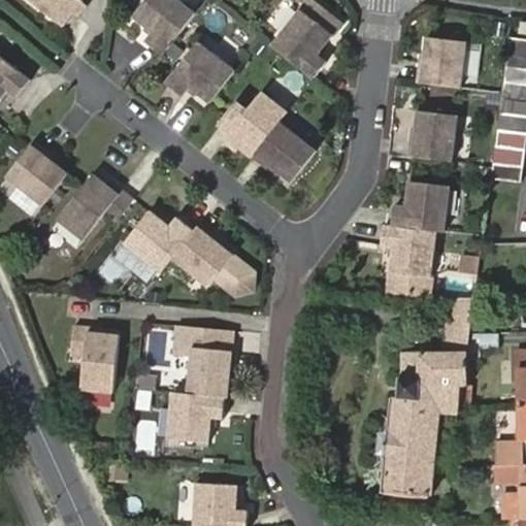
[(30,0),(62,26),(83,1),(81,0),(30,0)]
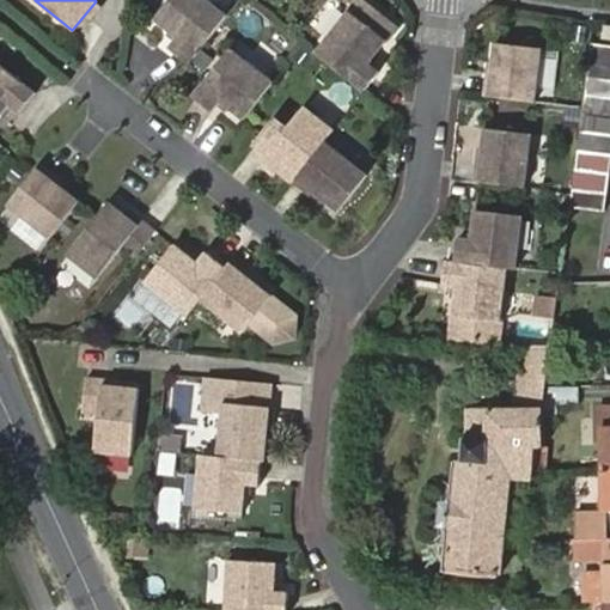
[(189,56),(227,8),(217,0),(165,0),(156,12),(180,30),(170,42),(189,56)]
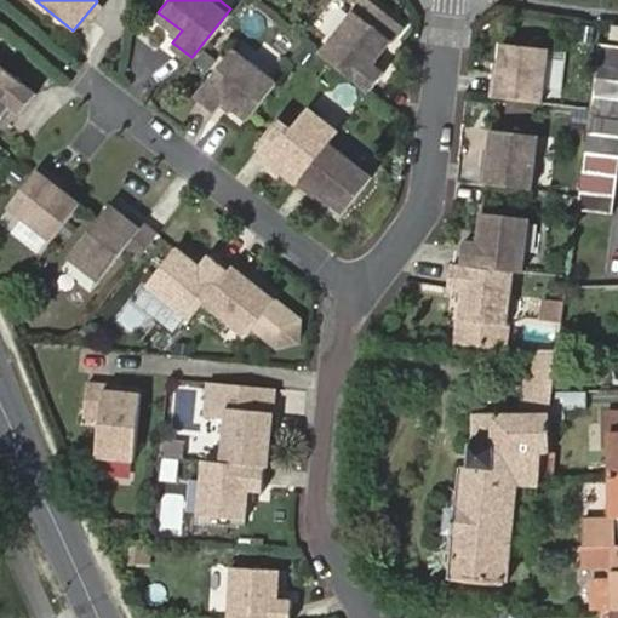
[(361,0),(320,53),(368,92),(384,73),(373,64),(404,26),(371,0),(361,0)]
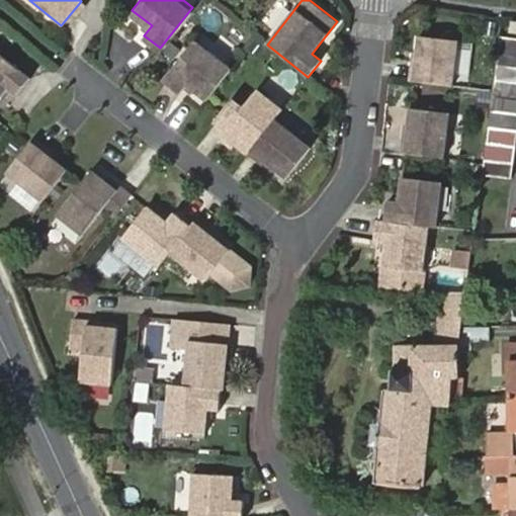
[(204,26),(172,67),(207,95),(233,65),(213,49),(220,39),(204,26)]
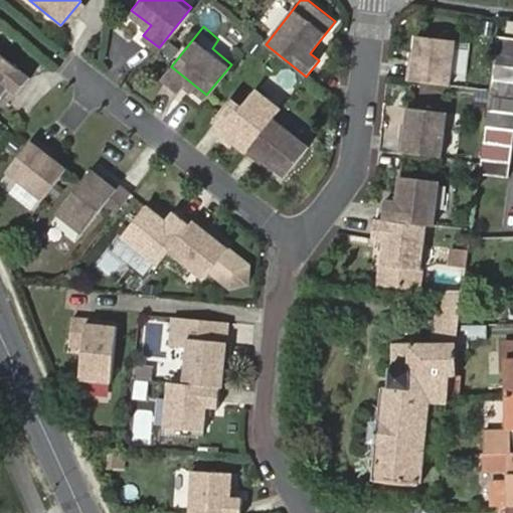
[(479,162),(478,171),(507,175),(512,124),(512,34),(496,32),(488,90),(486,107),(483,134),(479,162)]
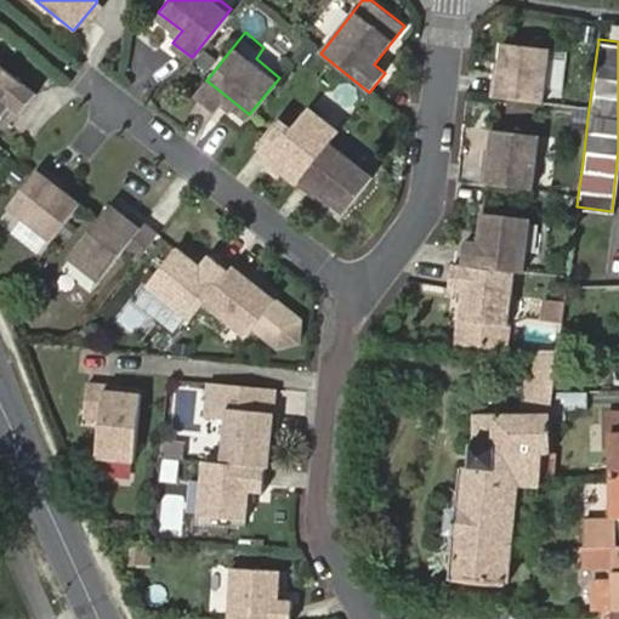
[(501,43),(494,97),(541,103),(547,49),(501,43)]
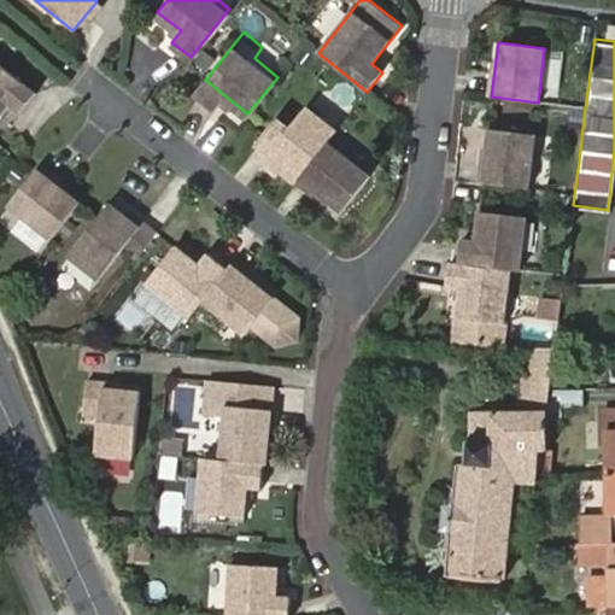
[(0,110),(7,101),(18,111),(34,93),(0,63),(0,110)]
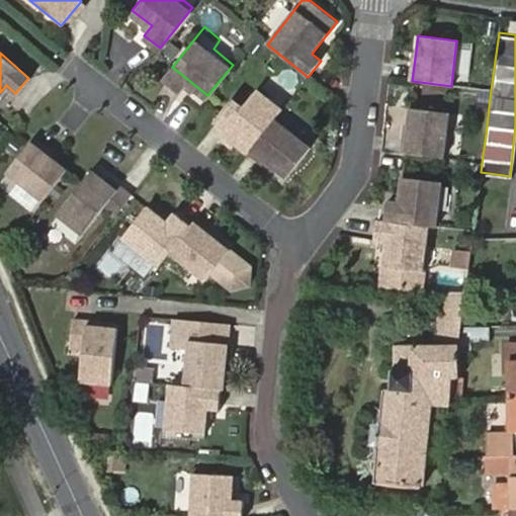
[(217,117),(228,126),(225,130),(249,150),(267,127),(284,105),(260,86),(246,103),(235,95),(217,117)]
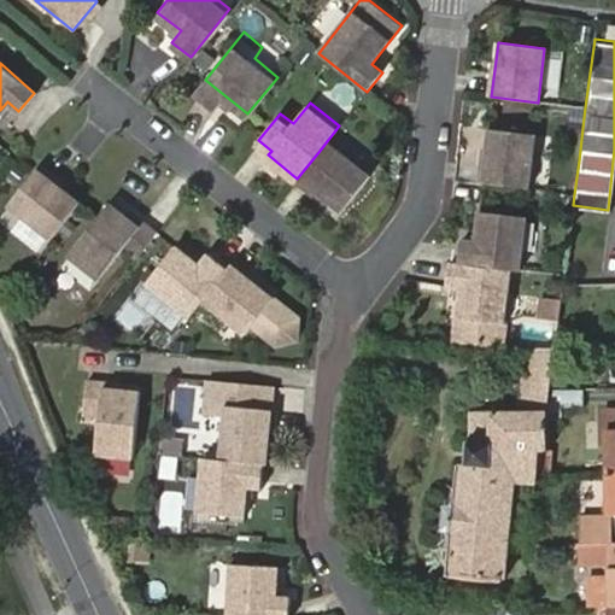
[(488,128),(481,182),(528,188),(534,134),(488,128)]
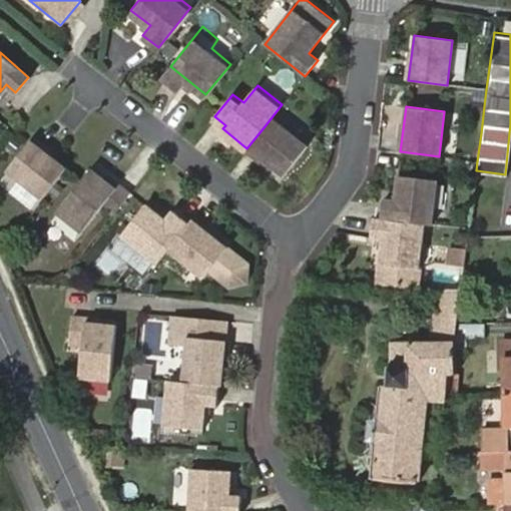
[(265,126),(246,148),(282,176),(300,155),(265,126)]
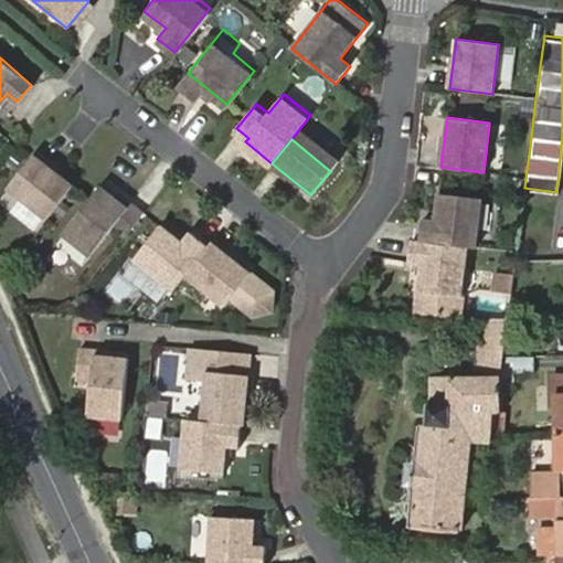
[(65,189),(27,158),(0,192),(39,223),(65,189)]
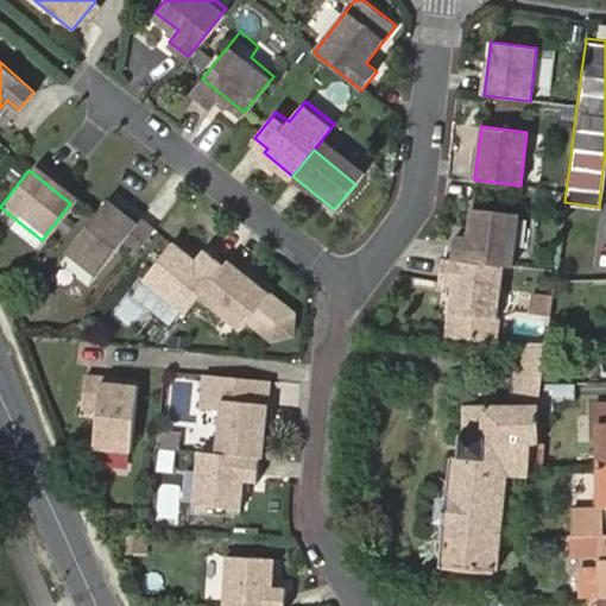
[(125,260),(147,234),(133,222),(130,227),(101,204),(60,257),(88,278),(112,250),(125,260)]
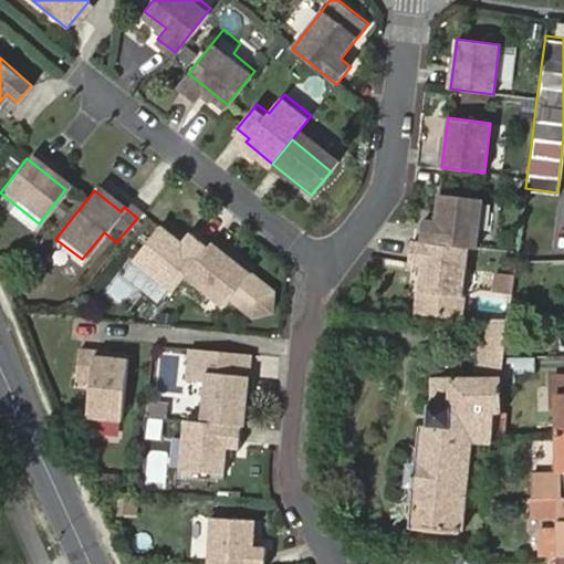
[(419,244),(423,244),(462,249),(476,250),(481,201),(437,196),(435,223),(421,222),(419,244)]
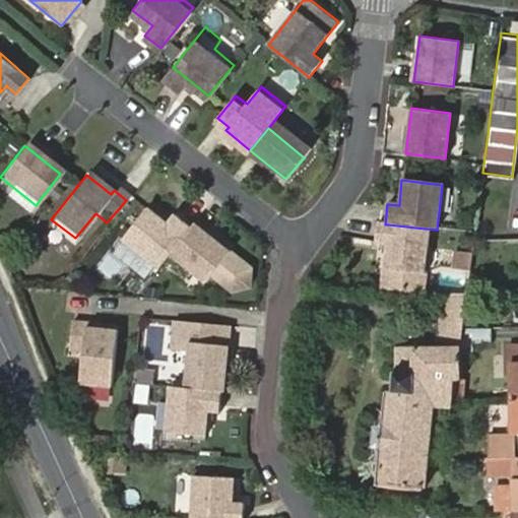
[(160,263),(186,232),(170,218),(162,228),(142,212),(117,244),(152,272),(160,263)]
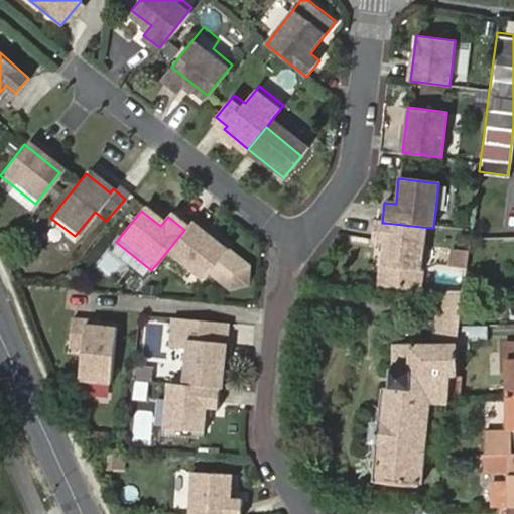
[(382,223),(374,222),(372,242),(380,243),(377,267),(415,272),(421,227),(385,223),(382,223)]
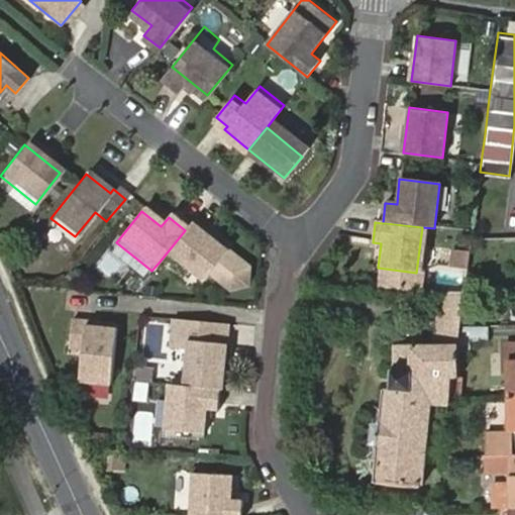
[(220,259),(185,230),(160,262),(196,290),(220,259)]
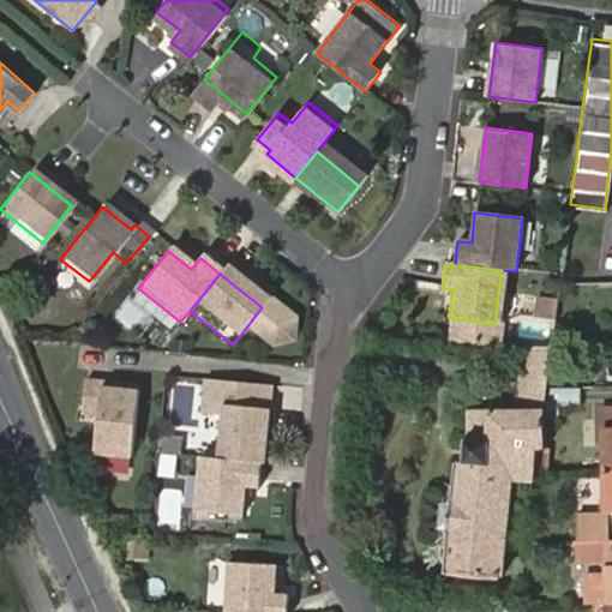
[(516,334),(552,335),(555,293),(533,292),(532,312),(517,312),(516,334)]
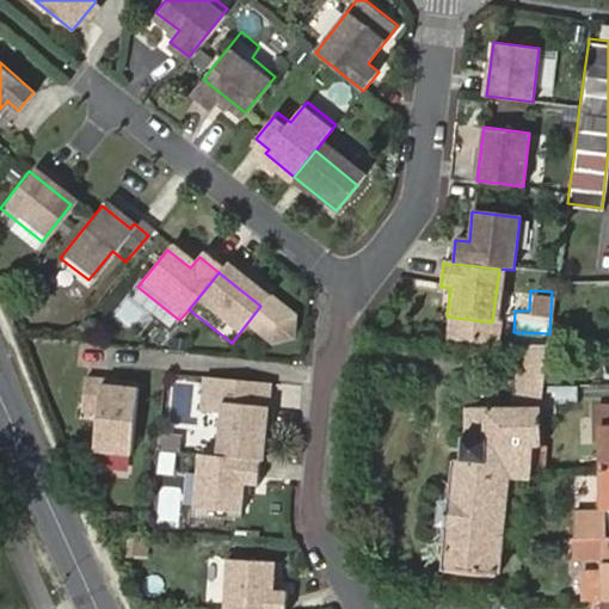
[(543,383),(549,343),(523,342),(514,403),(465,403),(460,457),(453,456),(449,498),(447,498),(444,530),(446,530),(442,566),(499,571),(504,511),(510,512),(510,503),(505,503),(508,473),(531,475),(531,466),(535,442),(542,443),(541,418),(540,408),(541,403),(543,383)]
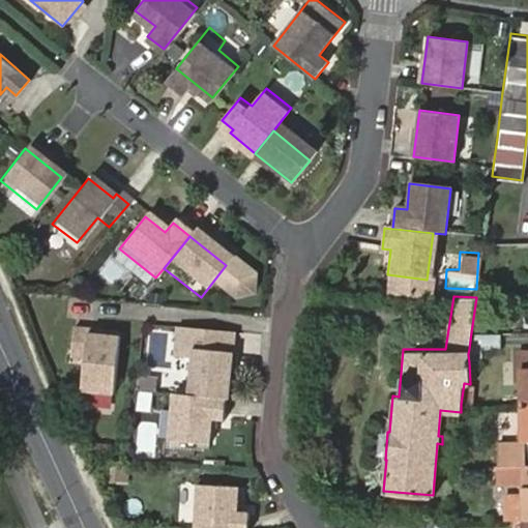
[(66,355),(82,357),(79,390),(110,393),(115,335),(84,332),(85,327),(69,326),(66,355)]
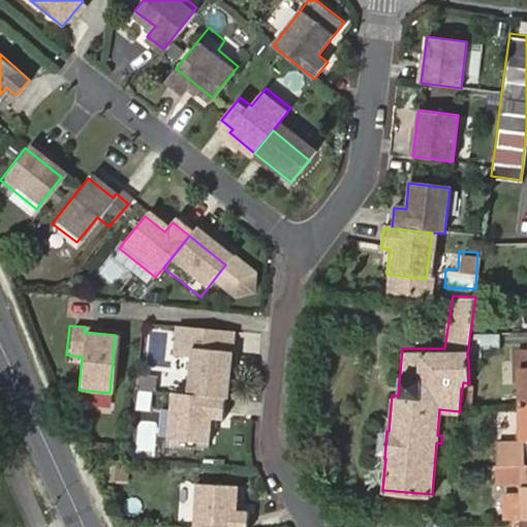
[(222,398),(225,399),(229,352),(230,331),(173,326),(171,355),(188,358),(185,395),(222,398)]
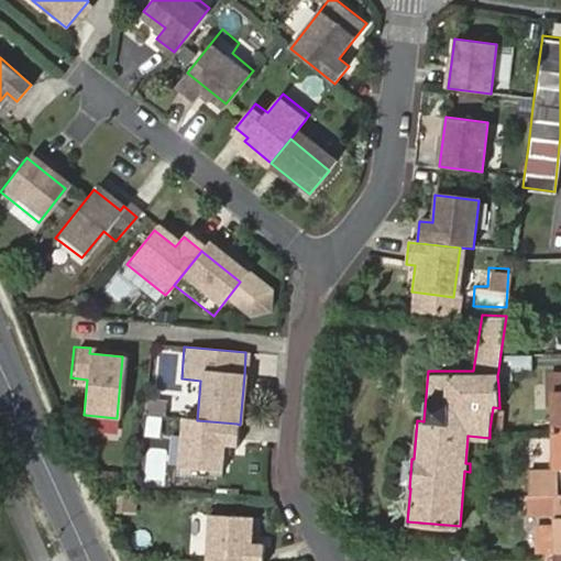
[(530,353),(501,353),(498,371),(512,370),(531,370),(530,353)]
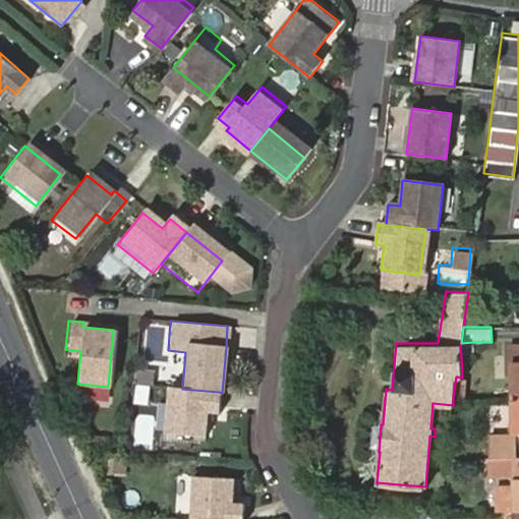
[(460,348),(461,356),(473,356),(473,342),(461,343),(460,348)]
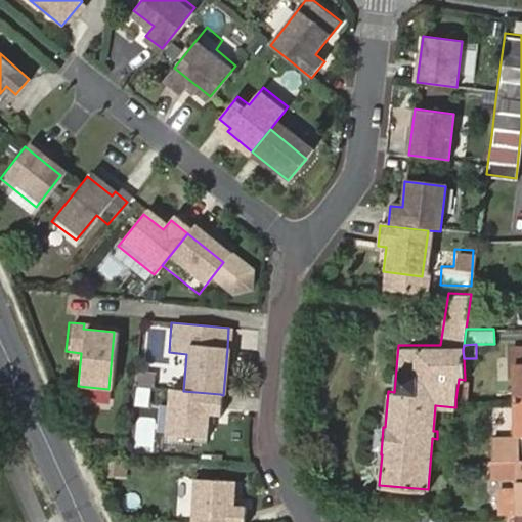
[(521,344),(513,345),(514,398),(521,398),(521,344)]
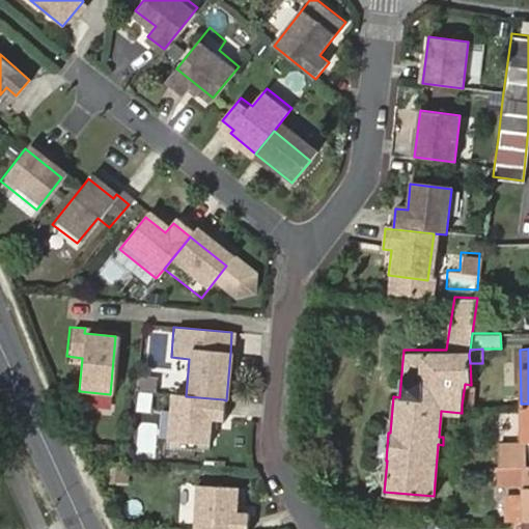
[(465,384),(462,405),(472,405),(473,386),(471,385),(465,384)]
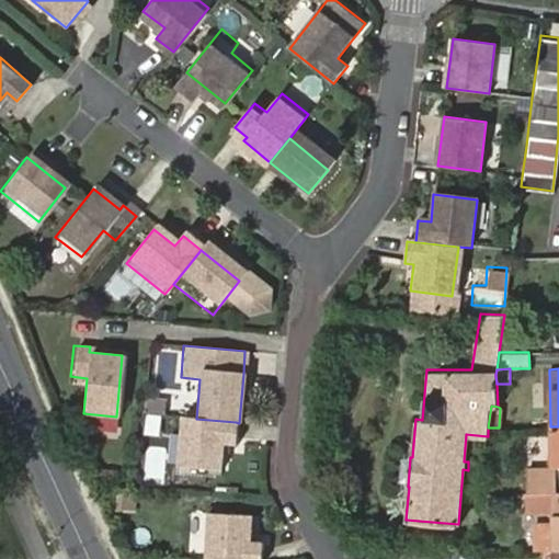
[(234,444),(236,422),(196,419),(180,418),(175,469),(219,471),(220,444),(234,444)]
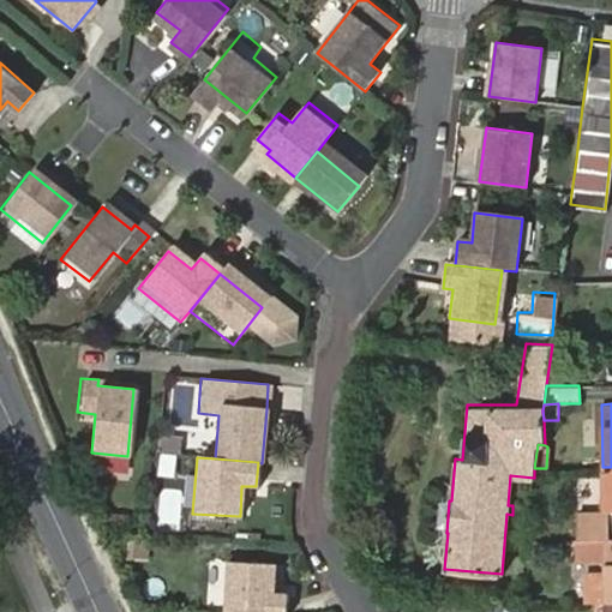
[(611,467),(603,467),(604,510),(576,511),(576,538),(605,538),(609,537),(611,537),(611,467)]
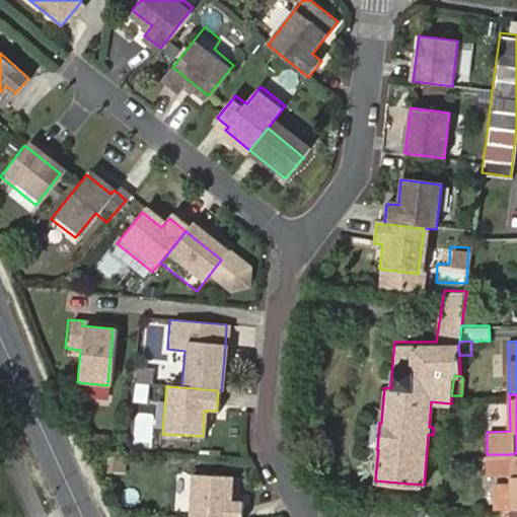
[(190,516),(241,516),(242,505),(228,504),(230,478),(193,475),(190,516)]
